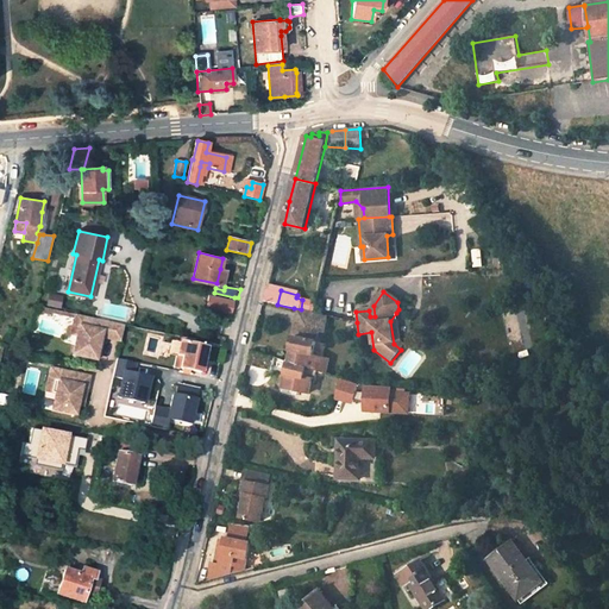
[(234,301),(208,296),(206,308),(231,313),(234,301)]
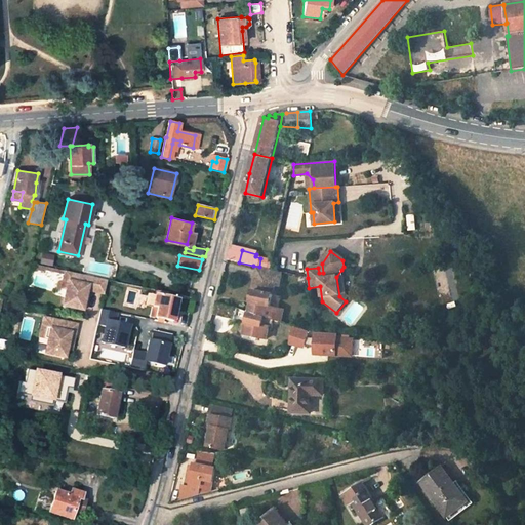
[(272,257),(261,255),(260,258),(259,267),(270,270),(272,257)]
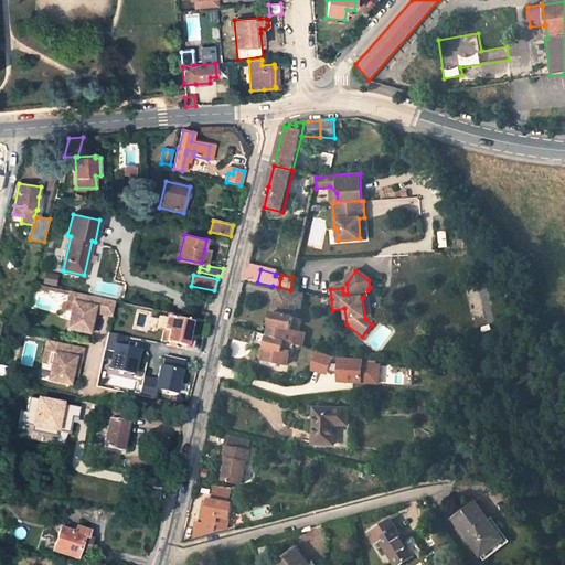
[(299,307),(302,298),(309,300),(310,295),(290,290),(279,287),(273,286),(272,290),(278,291),(276,302),(299,307)]
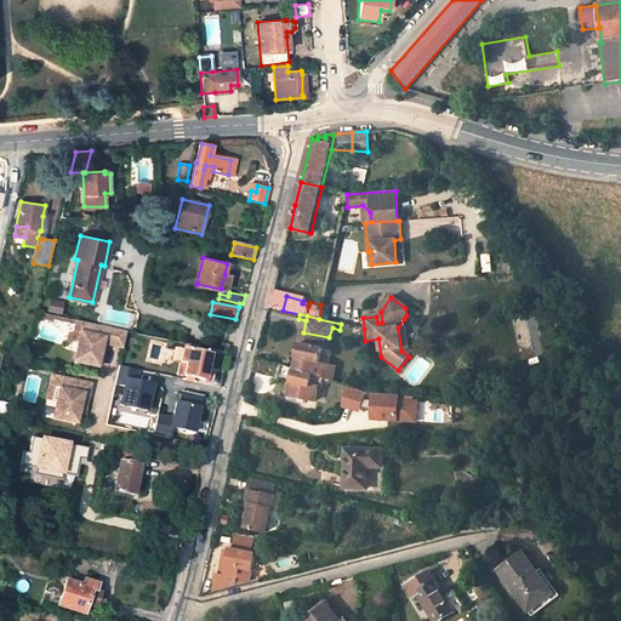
[(402,351),(409,357),(411,353),(408,349),(404,319),(398,328),(402,351)]
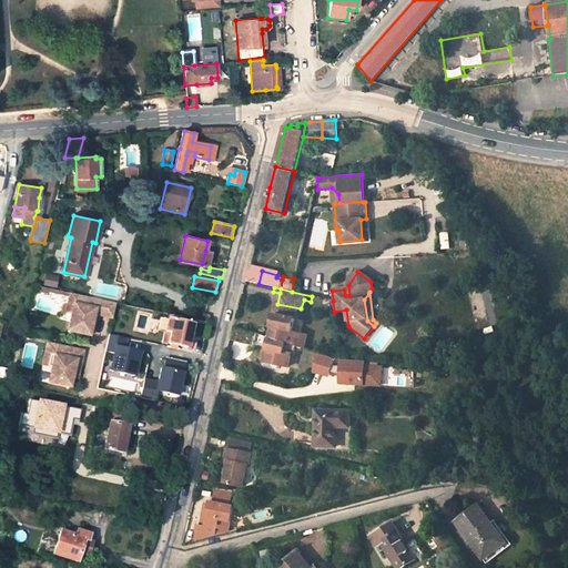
[(115,303),(71,293),(69,303),(73,304),(68,331),(89,335),(94,314),(112,317),(115,303)]
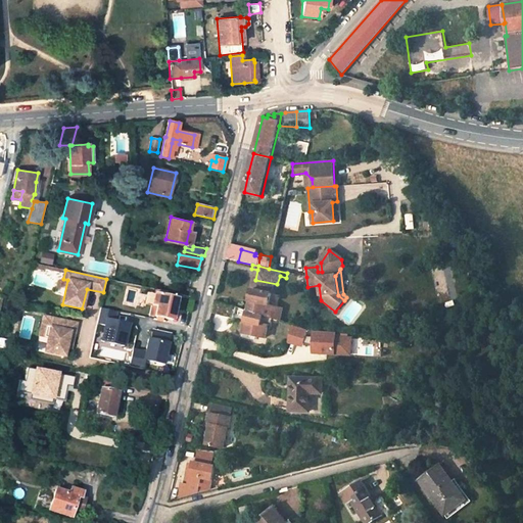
[(255,280),(252,290),(271,294),(274,294),(277,284),(255,280)]
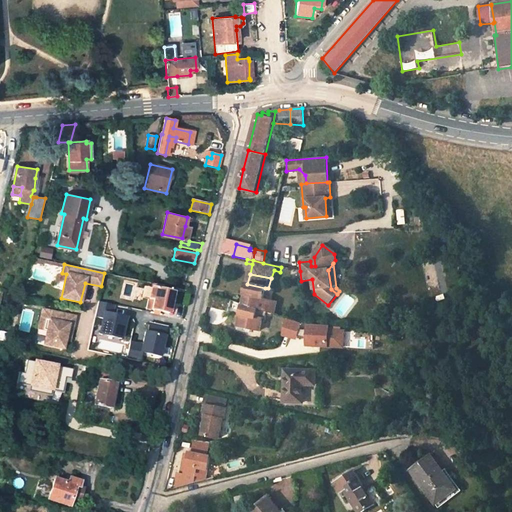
[(188,285),(177,282),(175,289),(187,291),(188,285)]
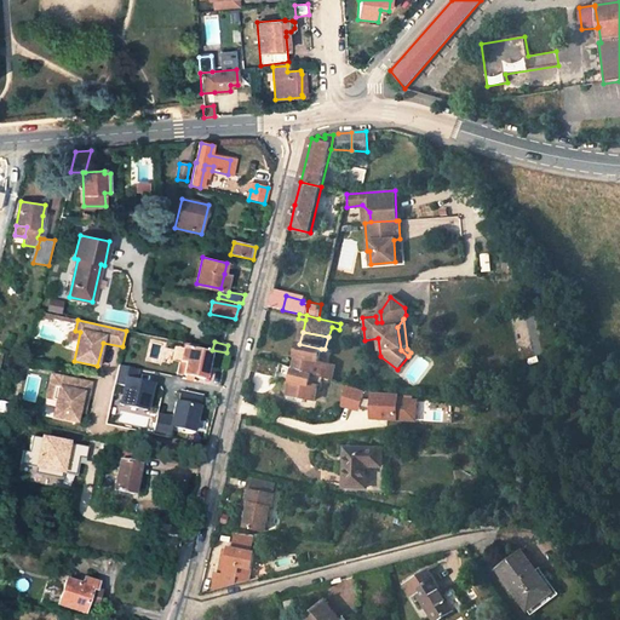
[(184,348),(210,354),(211,349),(184,344),(184,348)]
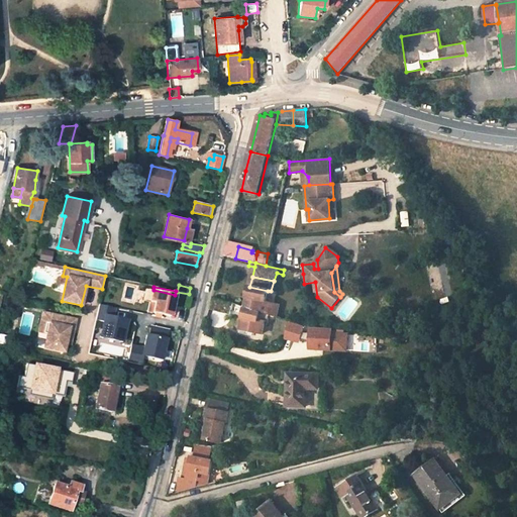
[(268,291),(249,287),(245,307),(269,315),(277,317),(280,306),(266,302),(268,291)]
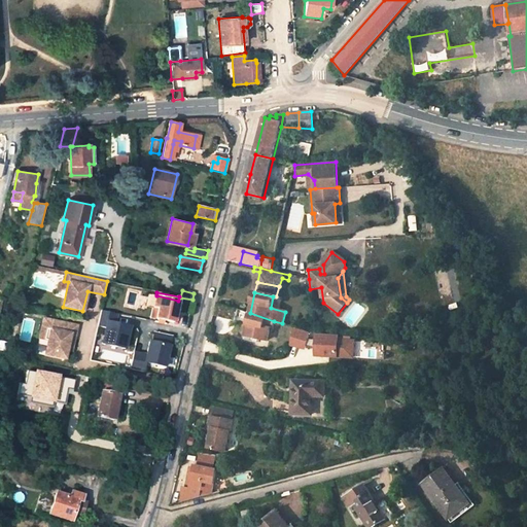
[(155,319),(174,322),(176,311),(178,312),(179,305),(177,304),(178,301),(156,295),(153,308),(157,309),(156,314),(155,319)]
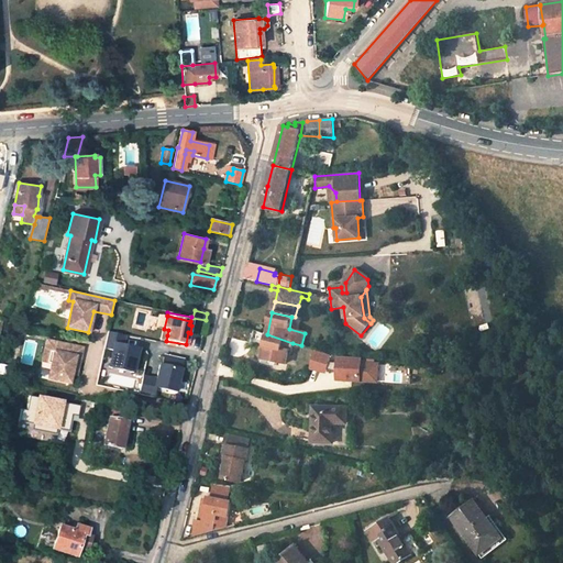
[(229,337),(251,341),(254,331),(233,323),(229,337)]
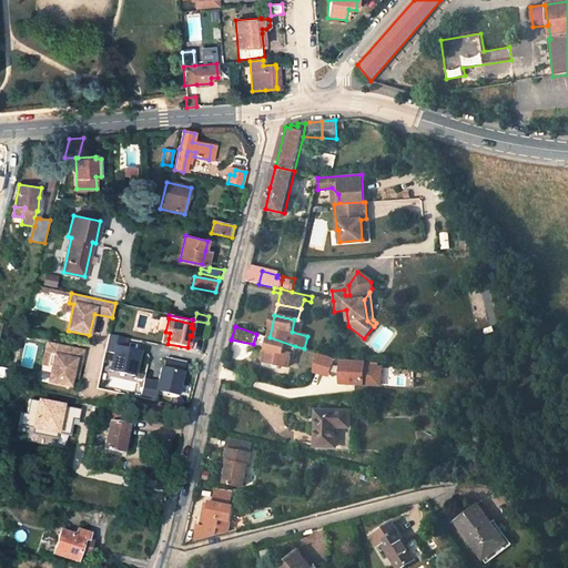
[(140,353),(123,348),(125,338),(109,334),(104,352),(113,354),(110,371),(134,376),(140,353)]
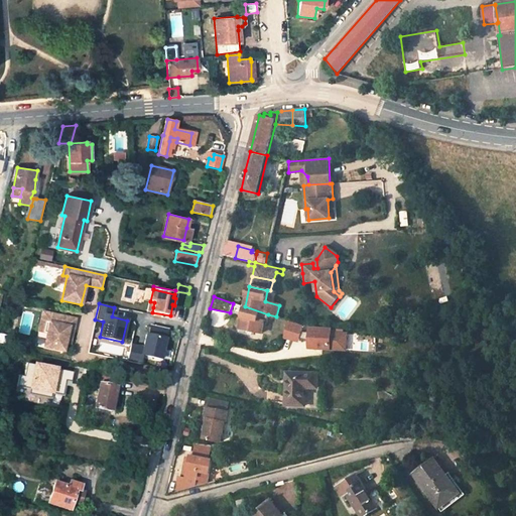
[(243,316),(240,329),(261,333),(264,320),(267,321),(268,314),(245,306),(243,316)]
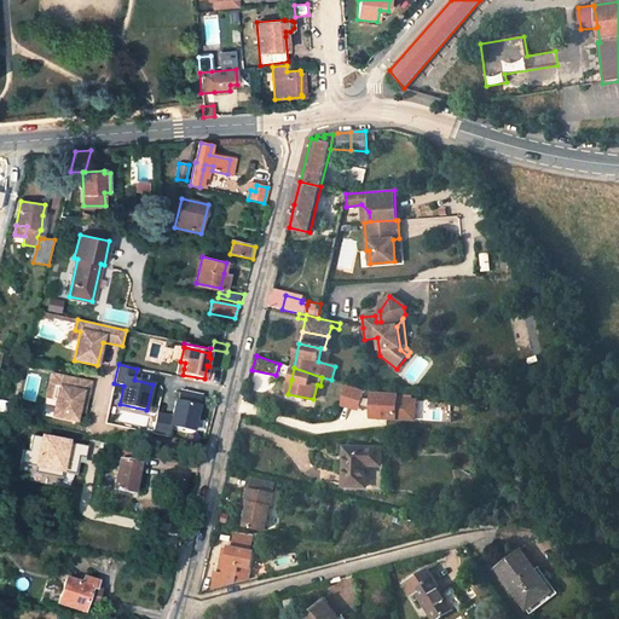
[(51,374),(48,389),(58,392),(56,400),(52,417),(76,422),(79,412),(82,393),(88,394),(91,382),(51,374)]
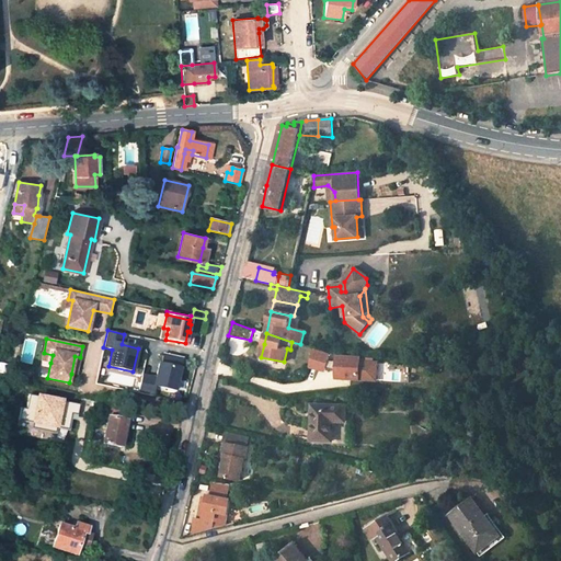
[(336,356),(313,348),(309,366),(325,371),(327,369),(336,373),(336,378),(376,380),(377,363),(359,363),(361,357),(336,356)]
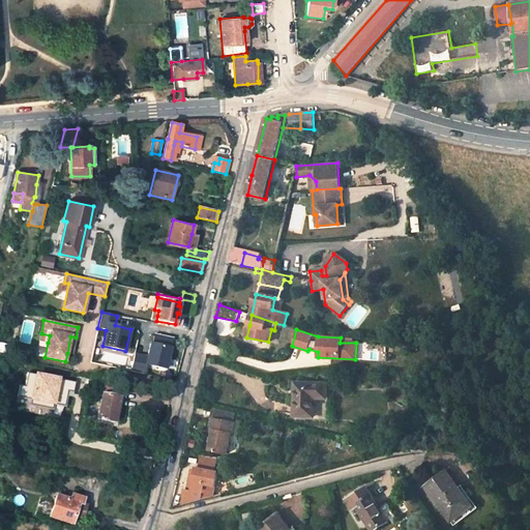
[(41,333),(39,341),(48,343),(50,335),(41,333)]
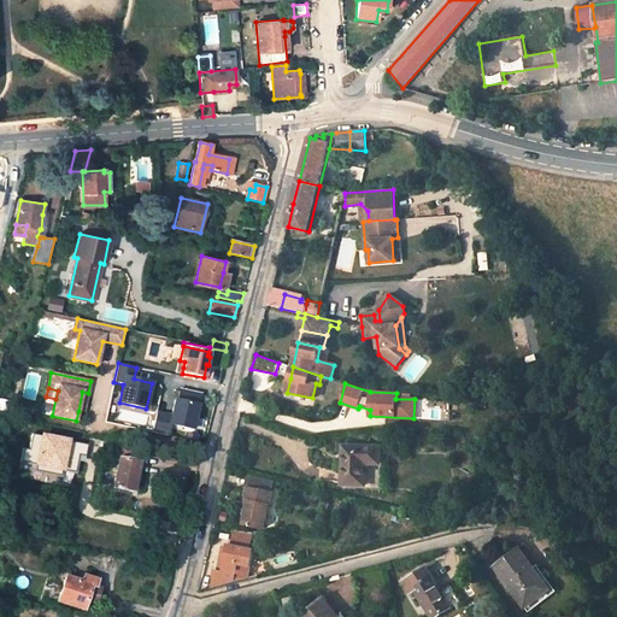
[(168,436),(171,425),(193,430),(201,393),(181,389),(177,400),(175,400),(171,416),(157,413),(152,433),(168,436)]
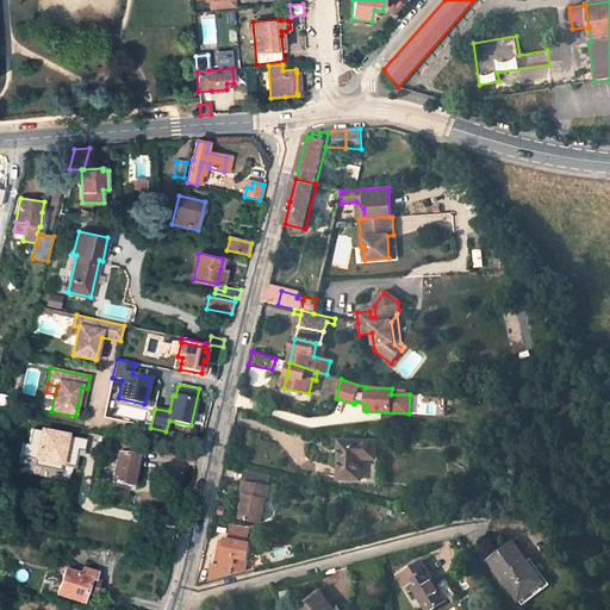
[(87,439),(33,428),(30,444),(25,443),(23,455),(37,458),(36,465),(63,470),(64,464),(75,465),(79,448),(86,449),(87,439)]
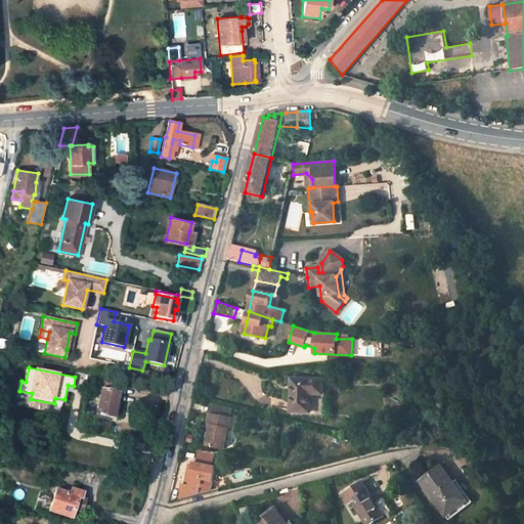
[(321,394),(322,380),(292,379),(291,412),(309,412),(310,394),(321,394)]
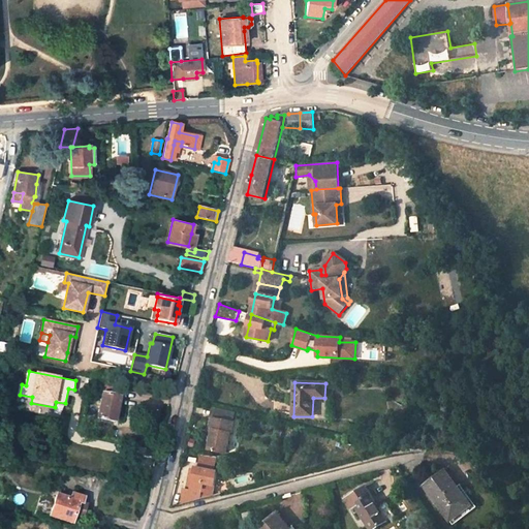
[(97,419),(115,422),(120,398),(116,397),(117,390),(102,386),(101,396),(102,396),(97,419)]
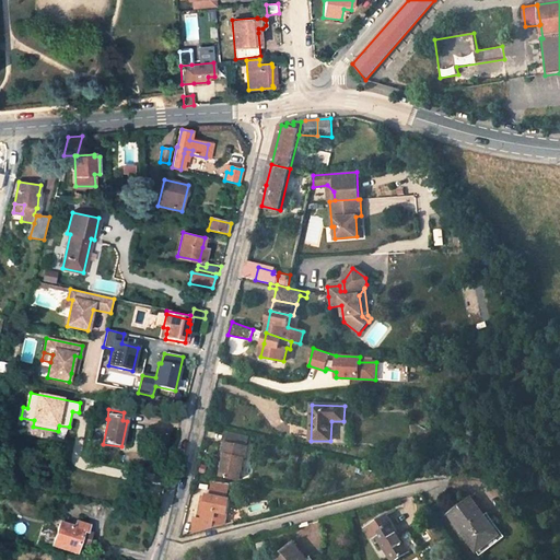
[(490,433),(491,419),(471,417),(470,427),(481,428),(480,432),(490,433)]
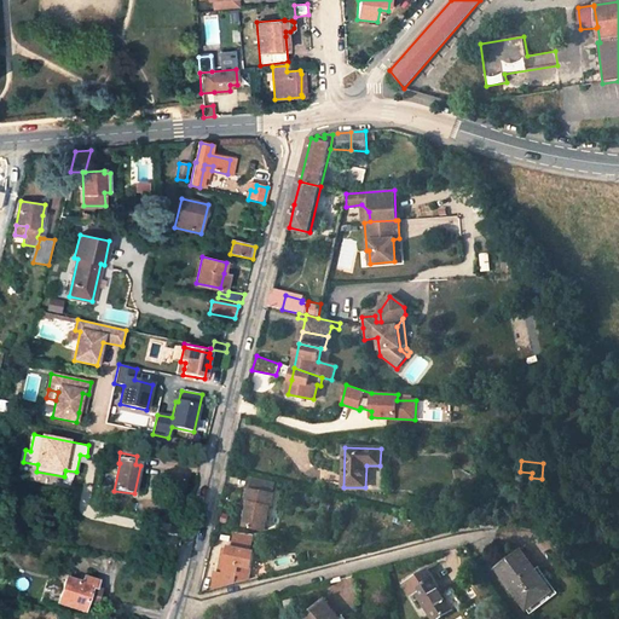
[(243,512),(247,512),(244,526),(265,530),(270,507),(272,504),(273,501),(273,497),(272,495),(275,485),(249,479),(243,512)]
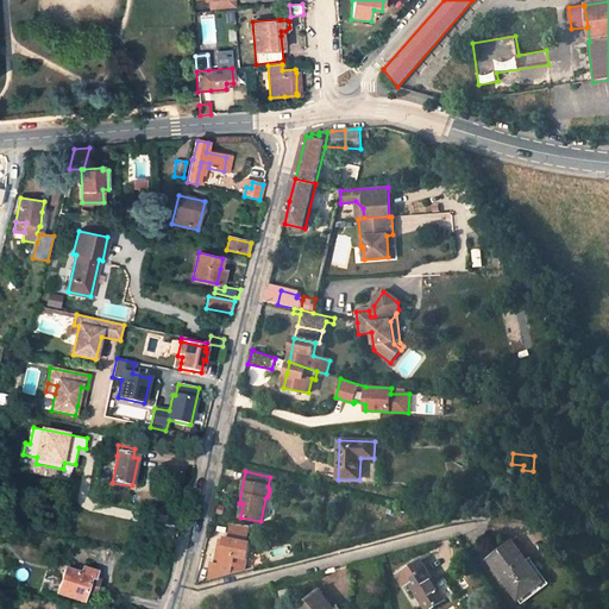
[(385,514),(394,516),(397,507),(388,504),(385,514)]
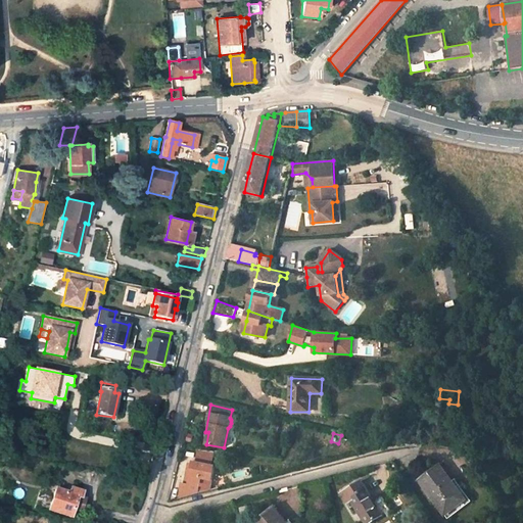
[(197,463),(212,466),(216,452),(199,449),(197,463)]
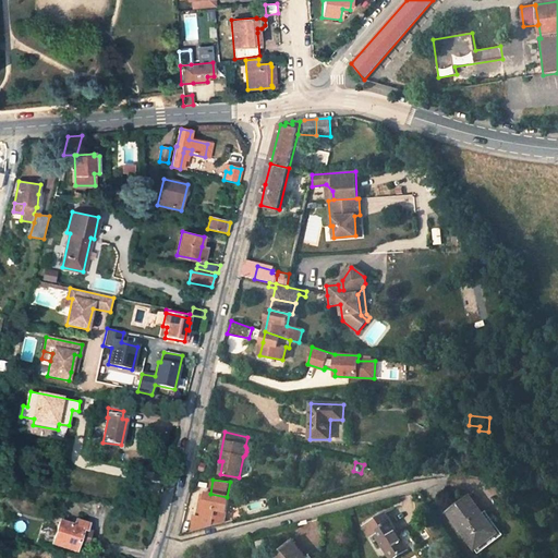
[(226,521),(230,497),(227,497),(210,494),(207,494),(206,497),(203,514),(203,518),(195,517),(192,531),(213,525),(215,519),(226,521)]
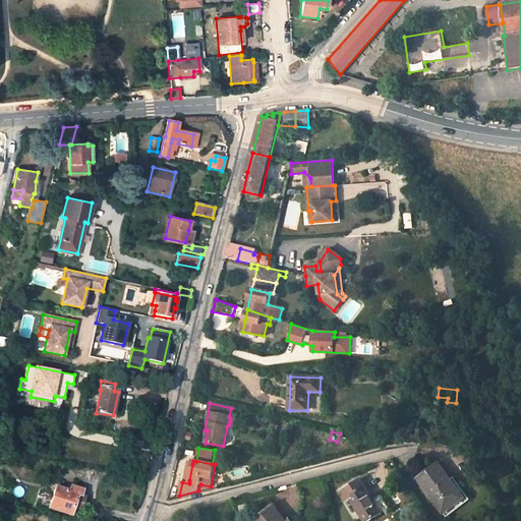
[(451,480),(438,462),(435,464),(417,477),(444,513),(462,499),(450,481),(451,480)]
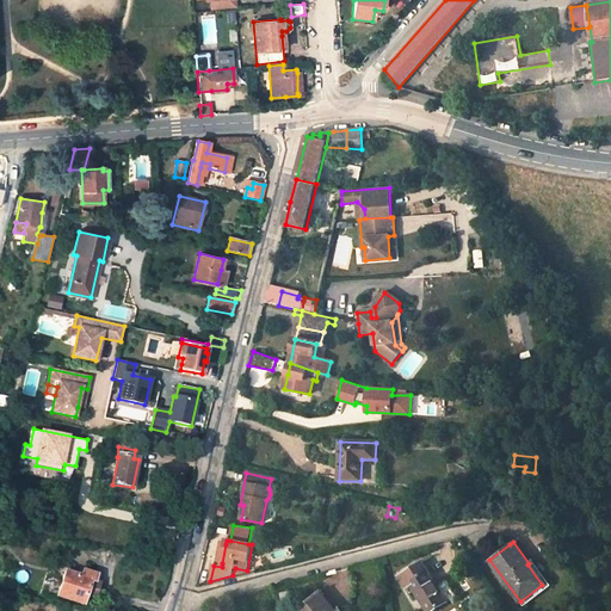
[(551,586),(532,560),(529,563),(528,565),(542,585),(520,602),(524,606),(551,586)]
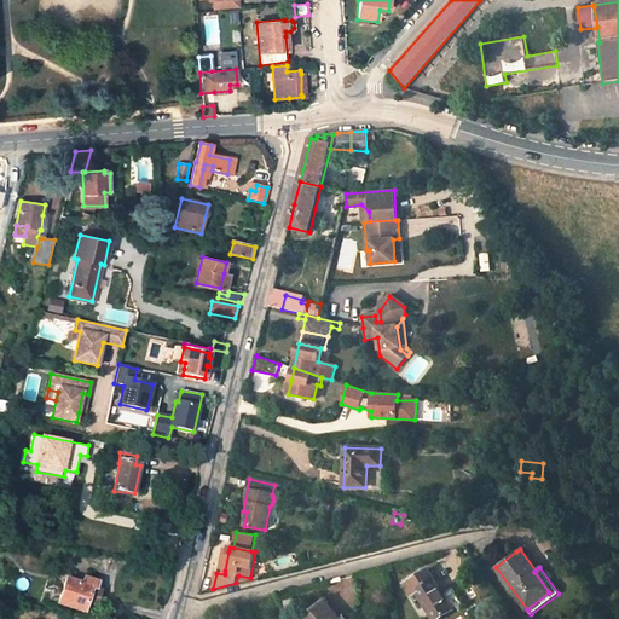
[(404,585),(410,595),(416,591),(433,618),(438,618),(453,609),(451,607),(457,602),(451,593),(445,597),(427,571),(404,585)]
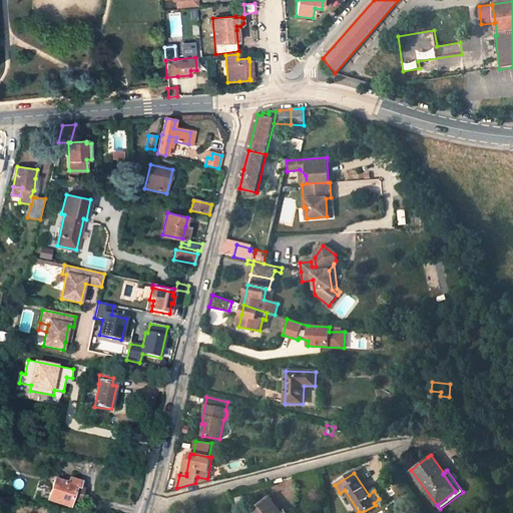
[(78,496),(82,484),(69,479),(68,485),(54,481),(48,501),(69,508),(72,500),(80,503),(81,497),(78,496)]
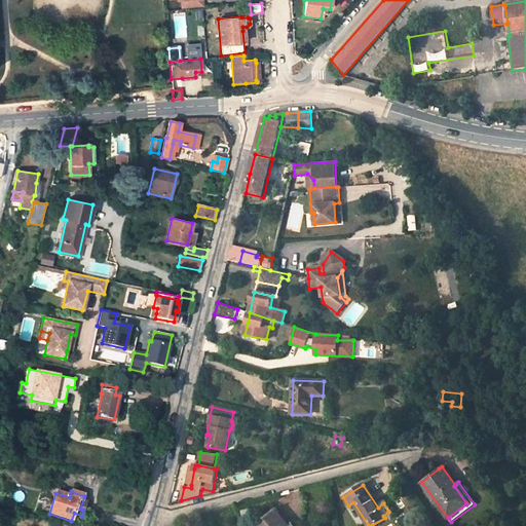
[(288,525),(274,510),(255,525),(288,525)]
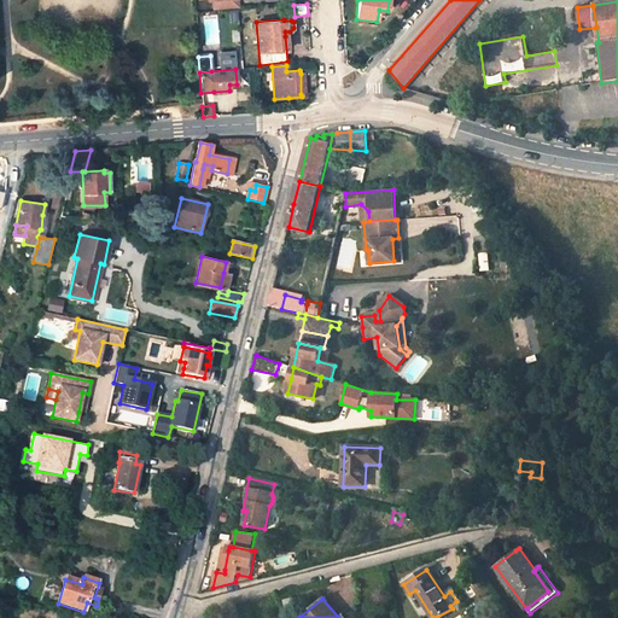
All buildings are outlined.
